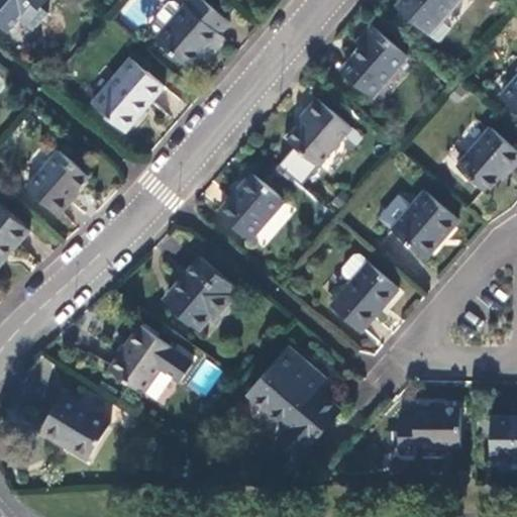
[(44,0),(0,0),(0,23),(7,30),(19,17),(32,28),(46,13),(39,7),(44,0)]
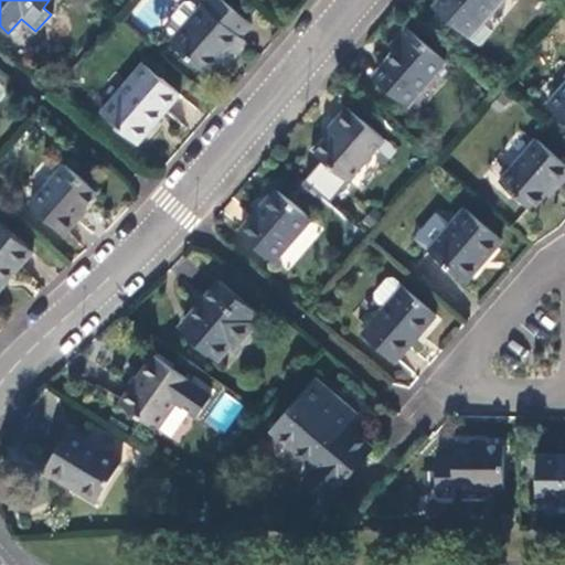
[(251,24),(222,0),(205,0),(198,9),(174,36),(169,42),(206,74),(228,49),(233,53),(244,41),(240,36),(251,24)]
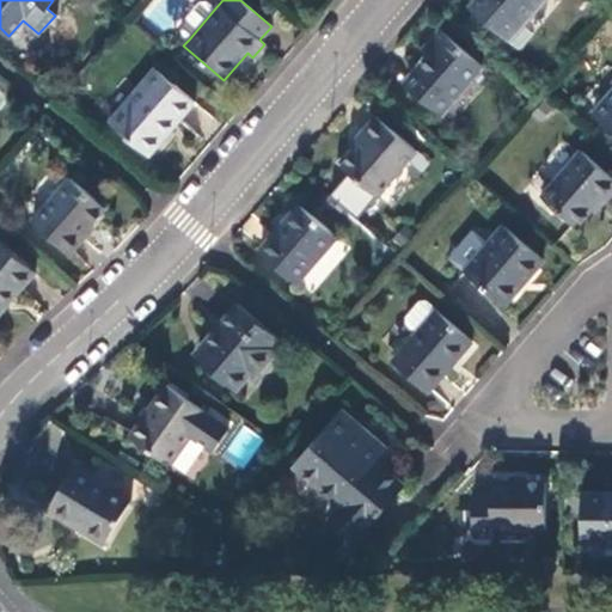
[(520,26),(543,0),(476,0),(470,7),(503,37),(515,23),(520,26)]
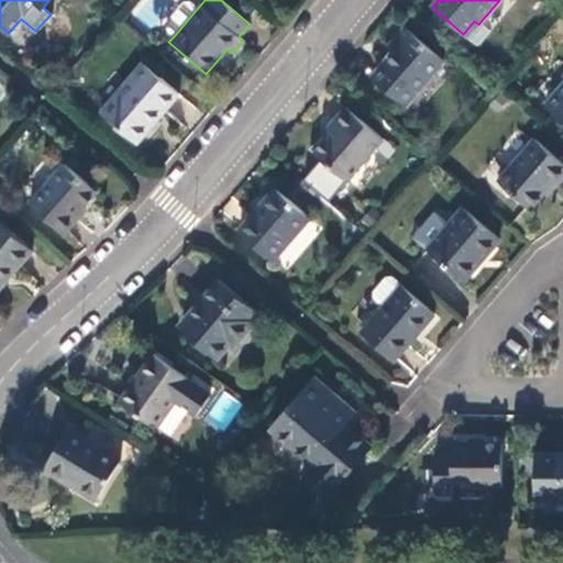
[(166,29),(174,36),(197,9),(189,2),(184,2),(165,23),(166,29)]
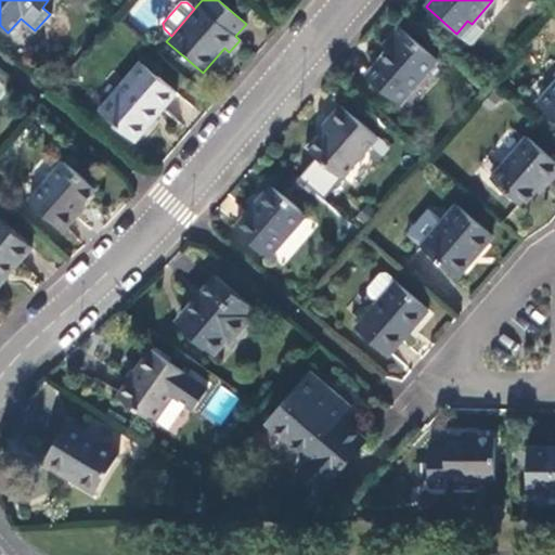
[(397,103),(435,59),(398,25),(381,43),(389,51),(366,78),(397,103)]
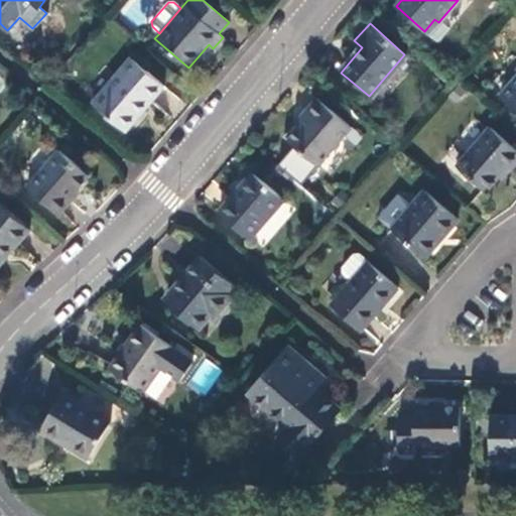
[(131,57),(92,102),(124,129),(162,85),(131,57)]
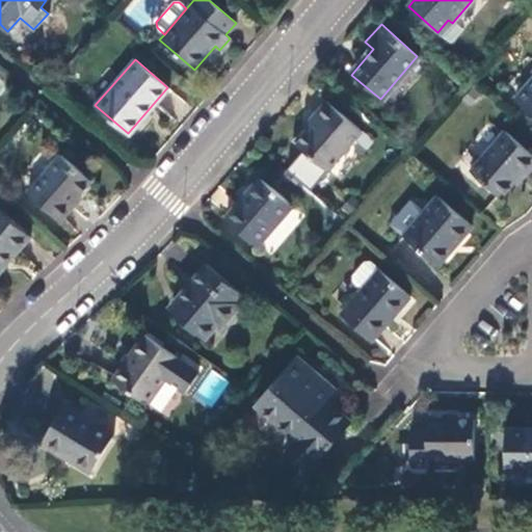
[(531,112),(531,81),(516,100),(531,112)]
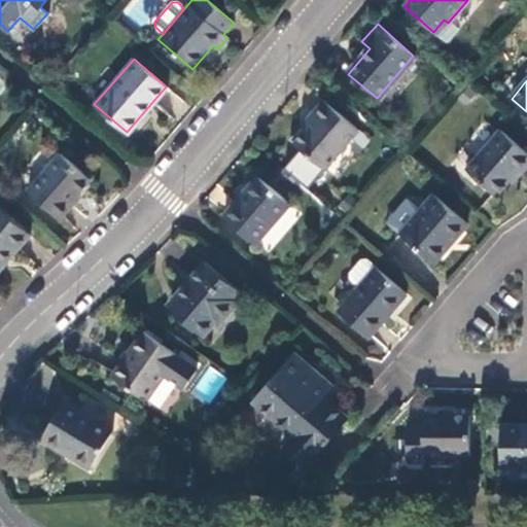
[(324,169),(357,130),(322,100),(311,112),(315,116),(293,142),(324,169)]
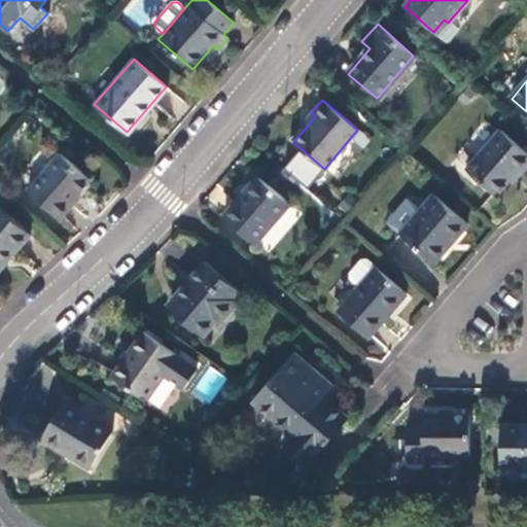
[(526,154),(501,131),(466,169),(496,195),(518,171),(521,173),(526,166),(526,154)]
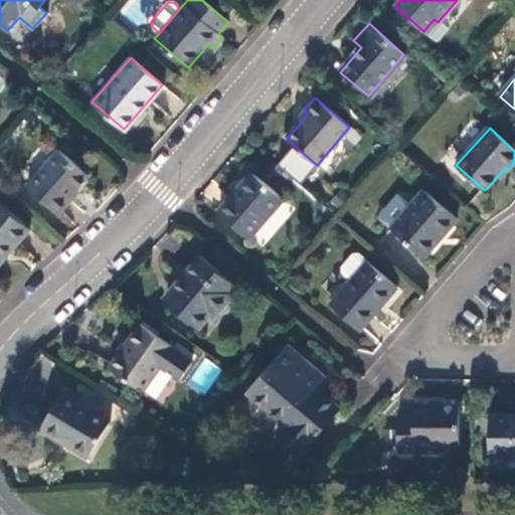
[(57,151),(26,187),(56,213),(68,199),(66,198),(87,175),(57,151)]
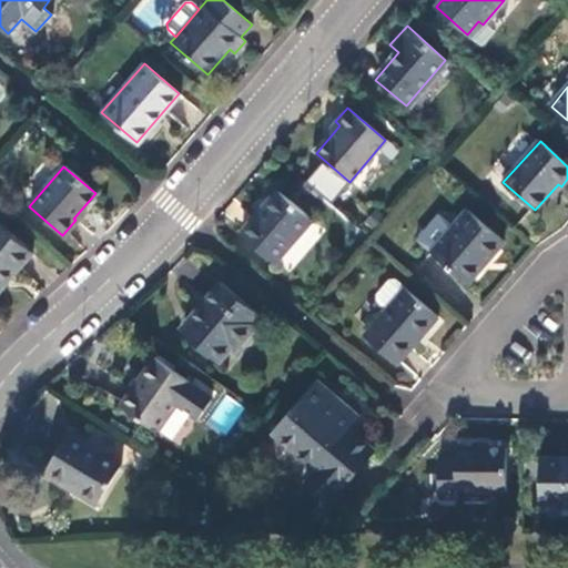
[(273,263),(310,220),(276,191),(240,234),(273,263)]
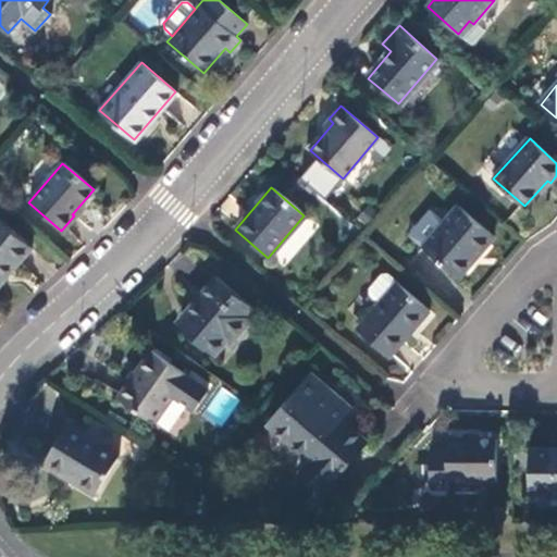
[(493,237),(458,206),(422,246),(458,277),(493,237)]
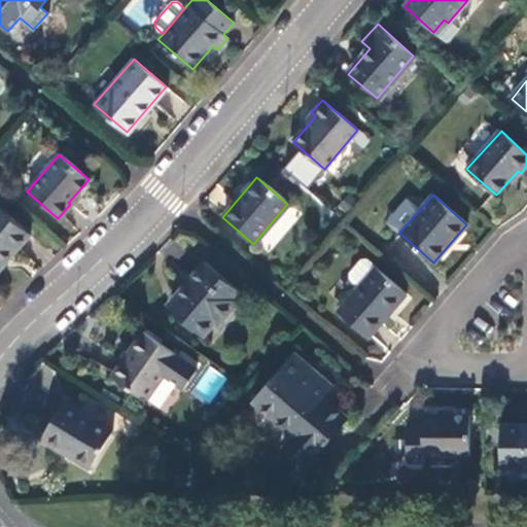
[(0,209),(0,266),(28,234),(0,209)]
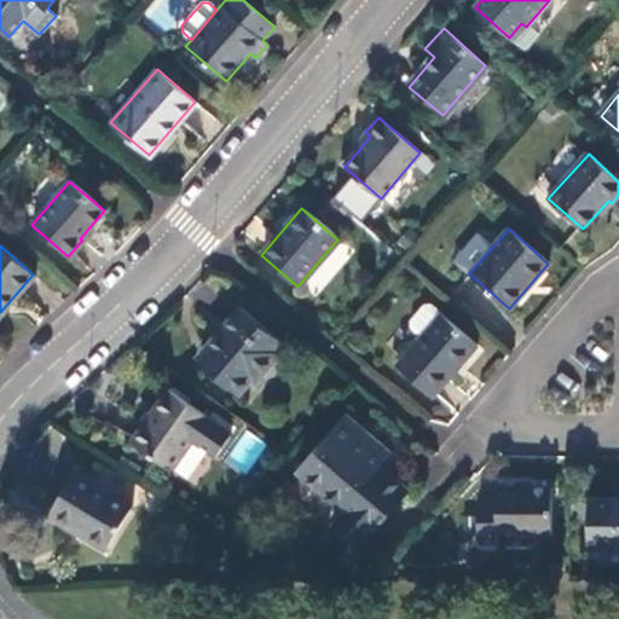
[(410,330),(421,339),(441,316),(431,306),(421,307),(410,322),(410,330)]
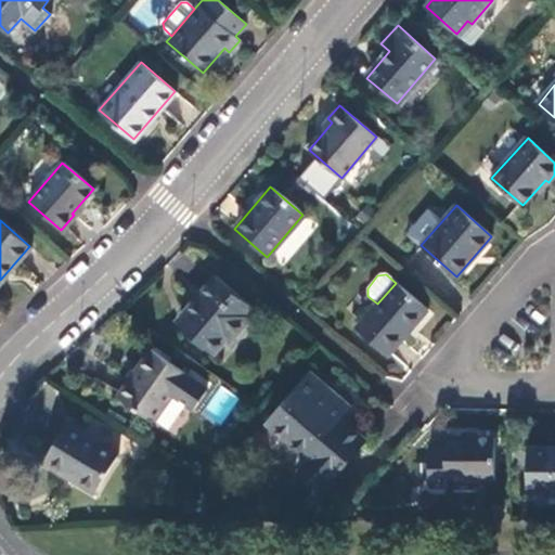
[(252,309),(214,278),(196,297),(197,299),(178,323),(213,353),(223,341),(227,344),(252,317),(248,314),(252,309)]
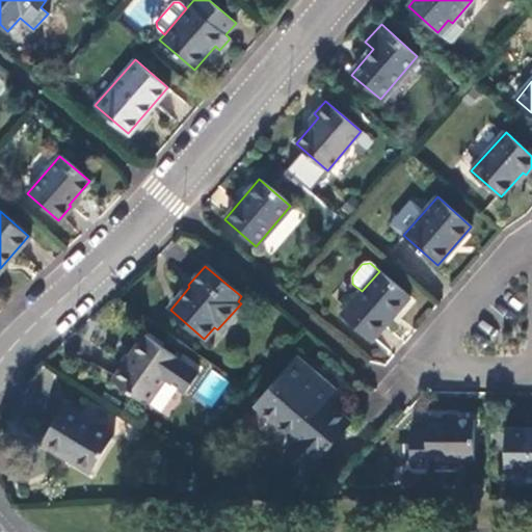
[(373,341),(410,297),(379,270),(379,271),(362,291),(341,314),(373,341)]
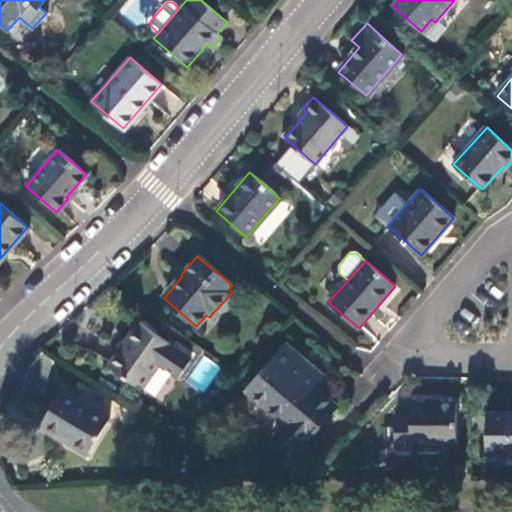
[(140,388),(170,346),(138,323),(108,365),(140,388)]
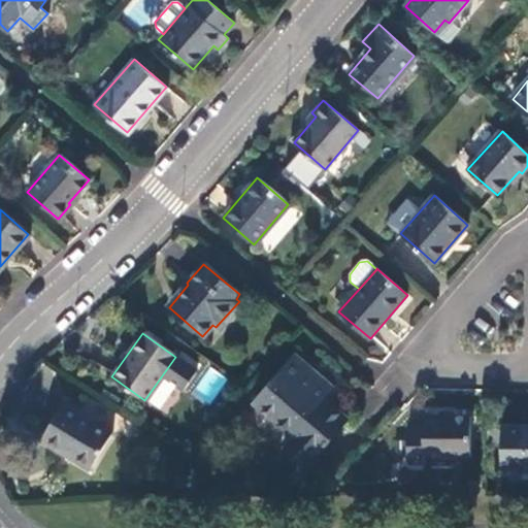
[(334,388),(296,354),(254,402),(293,437),(288,444),(309,464),(348,420),(325,398),(334,388)]
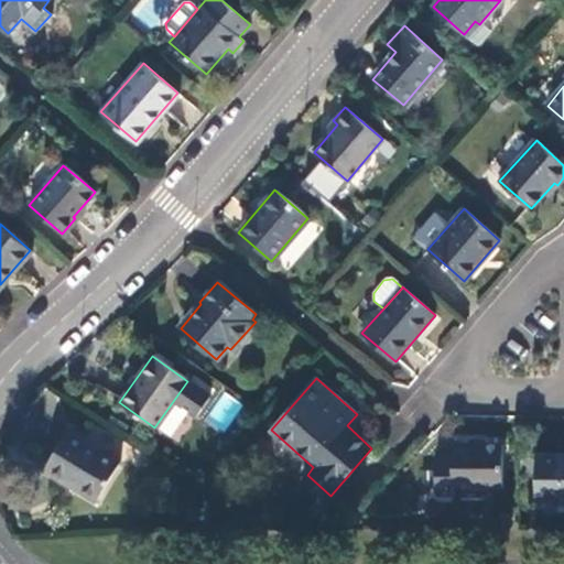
[(119,461),(68,429),(42,470),(94,501),(119,461)]
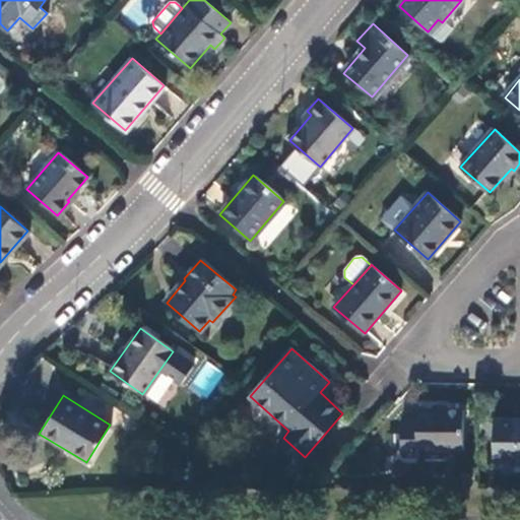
[(463,449),(463,410),(418,409),(418,418),(403,418),(402,455),(417,455),(418,449),(463,449)]
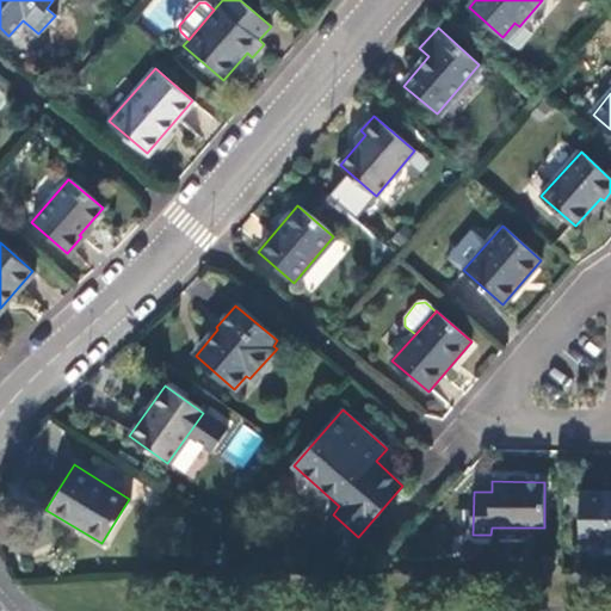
[(610,489),(581,491),(581,541),(610,539),(610,489)]
